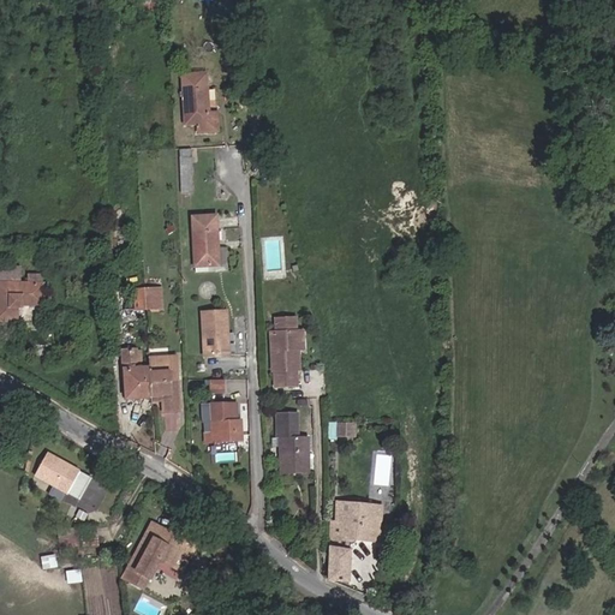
[(199,133),(212,132),(210,112),(208,73),(184,75),(186,125),(198,124),(199,133)]
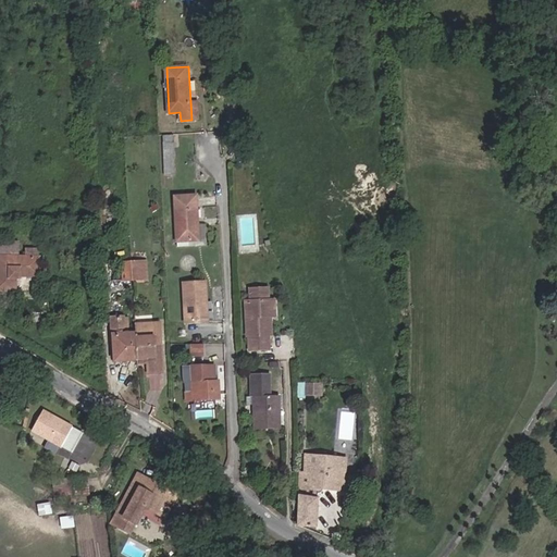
[(199,119),(198,100),(190,101),(192,120),(199,119)]
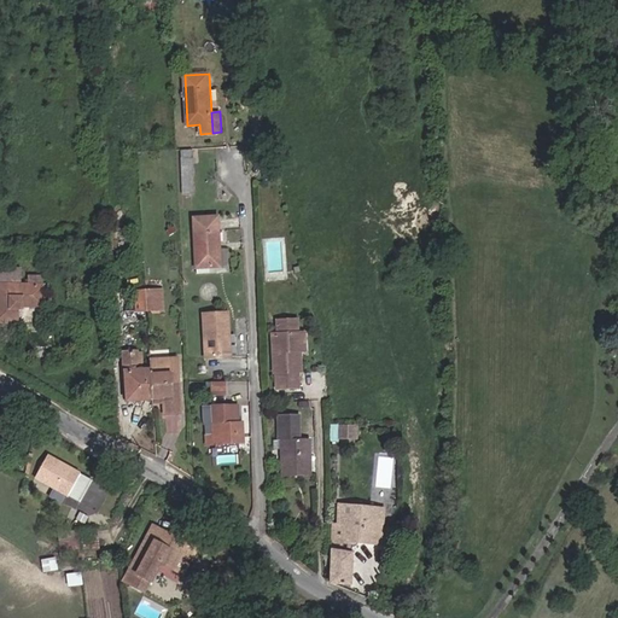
[(192,151),(182,151),(184,193),(194,193),(192,151)]
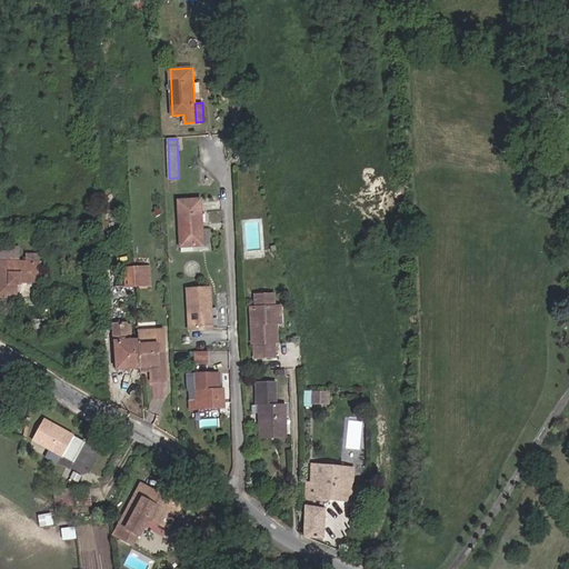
[(201,200),(180,201),(181,247),(203,247),(201,211),(201,200)]
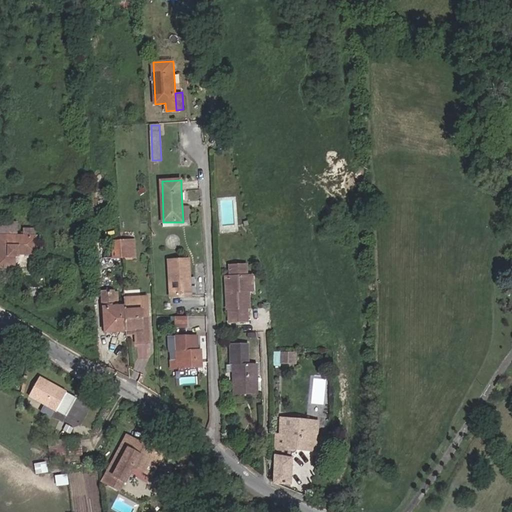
[(144,187),(138,191),(141,195),(147,190),(144,187)]
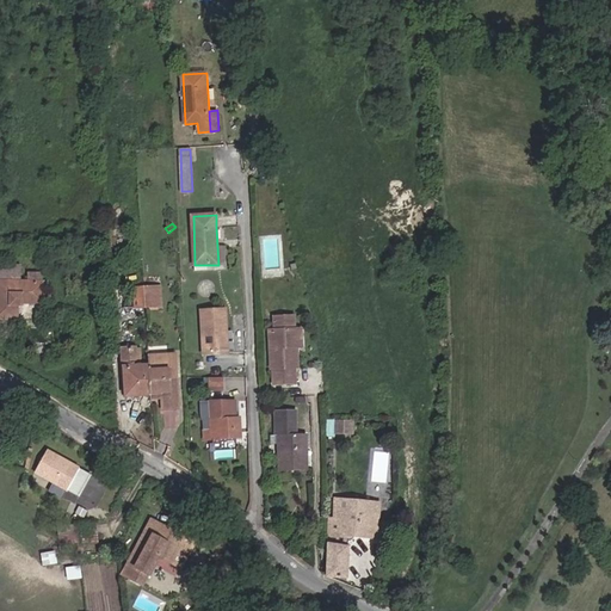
[(226,269),(223,227),(216,227),(218,265),(195,265),(196,270),(226,269)]
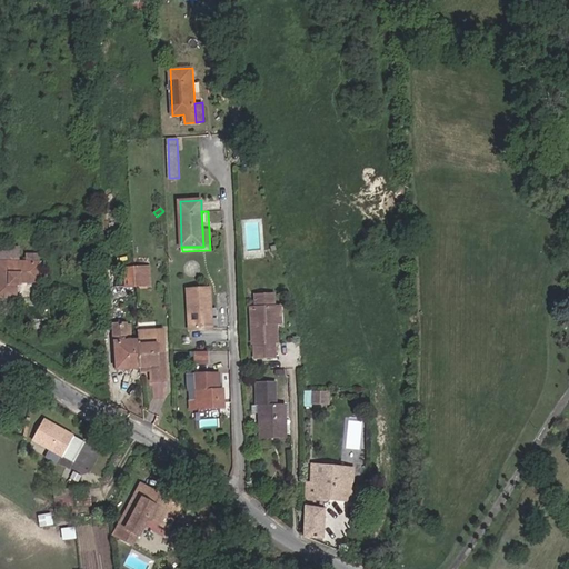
[(20,247),(0,246),(0,262),(19,263),(20,247)]
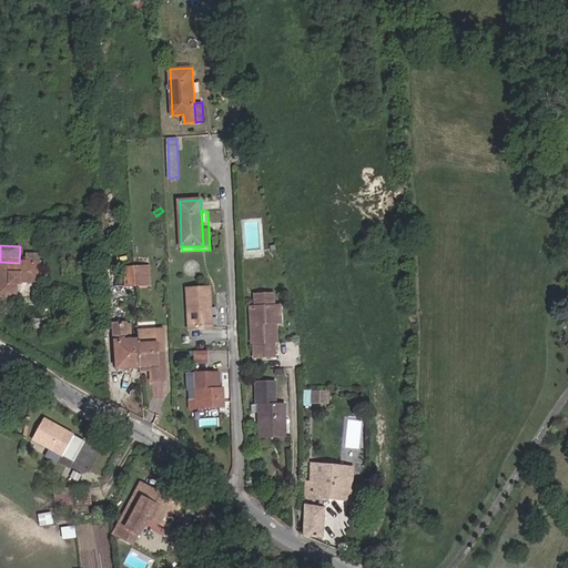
[(0,296),(16,297),(16,285),(17,283),(20,283),(40,283),(40,280),(41,271),(41,263),(19,263),(0,262),(0,296)]
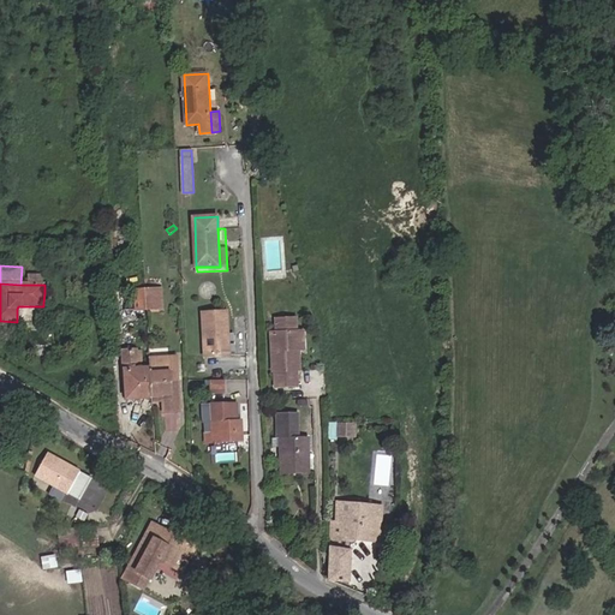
[(162,287),(156,287),(145,288),(148,310),(159,309),(163,309),(162,287)]
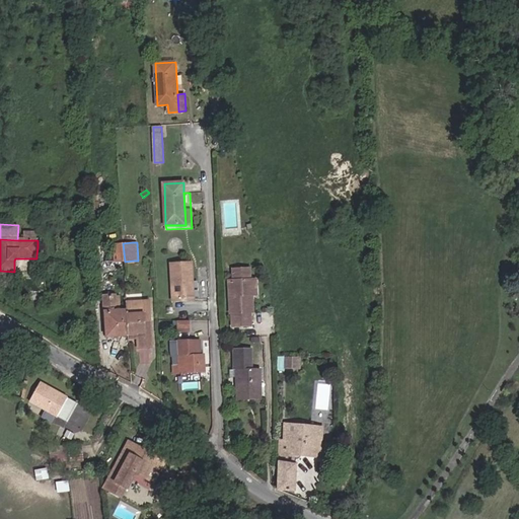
[(117,262),(125,262),(123,243),(116,243),(117,262)]
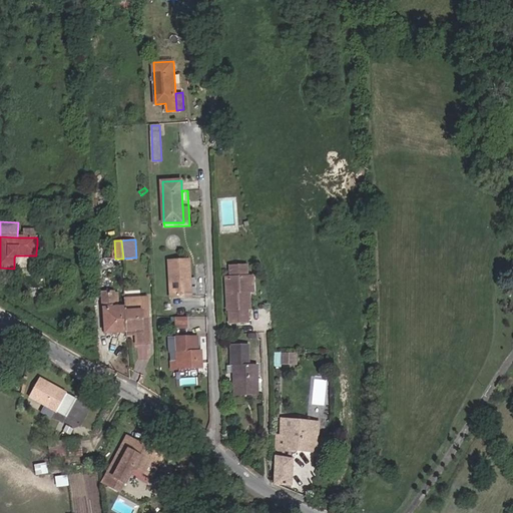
[(171,298),(192,296),(189,260),(169,261),(171,298)]
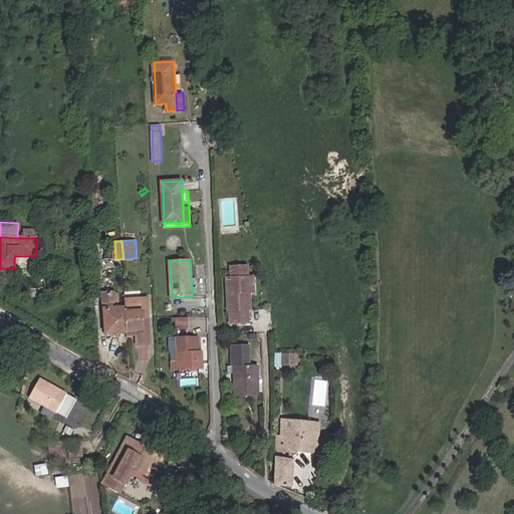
[(250,292),(255,292),(254,277),(249,277),(248,266),(231,266),(232,278),(227,278),(229,310),(230,323),(252,322),(251,309),(250,292)]
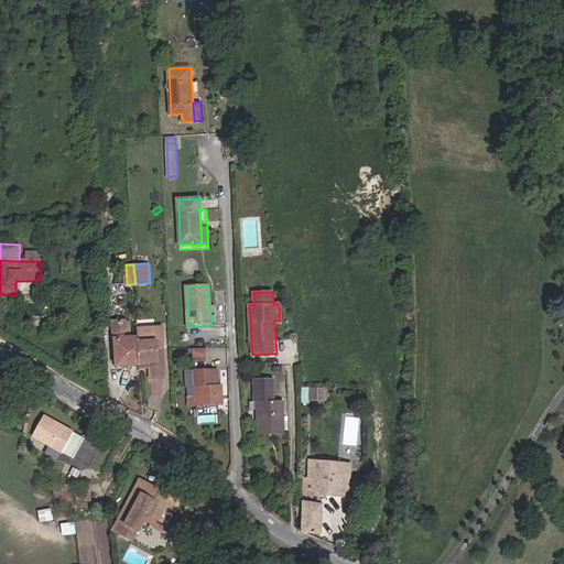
[(115,338),(116,366),(140,364),(139,337),(128,338),(127,320),(112,321),(114,338),(115,338)]
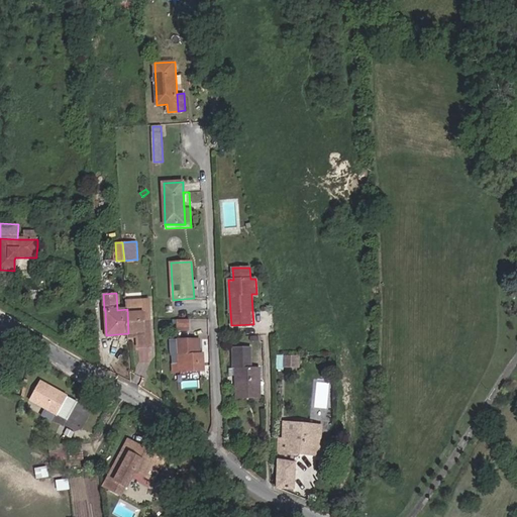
[(142,300),(126,301),(127,309),(128,333),(129,333),(129,338),(136,337),(135,333),(144,332),(150,332),(148,299),(142,300)]
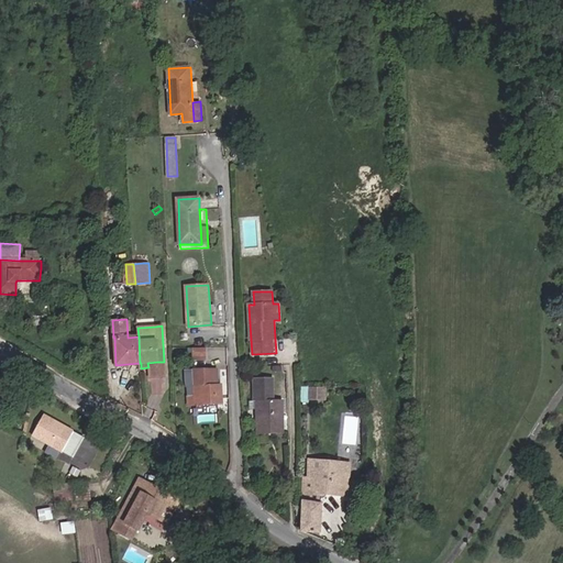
[(207,361),(207,348),(194,348),(194,361),(207,361)]
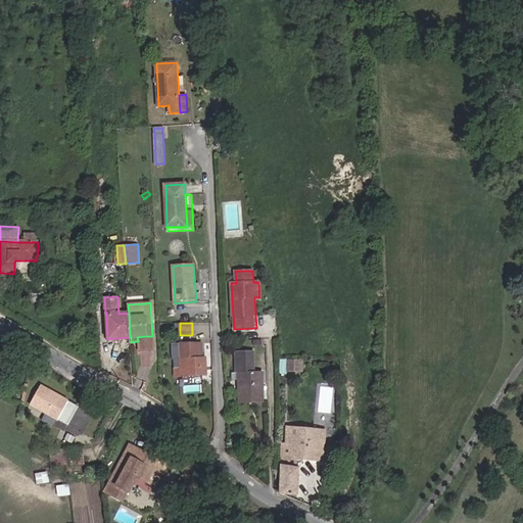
[(139,350),(153,349),(152,336),(146,336),(137,337),(138,341),(139,350)]
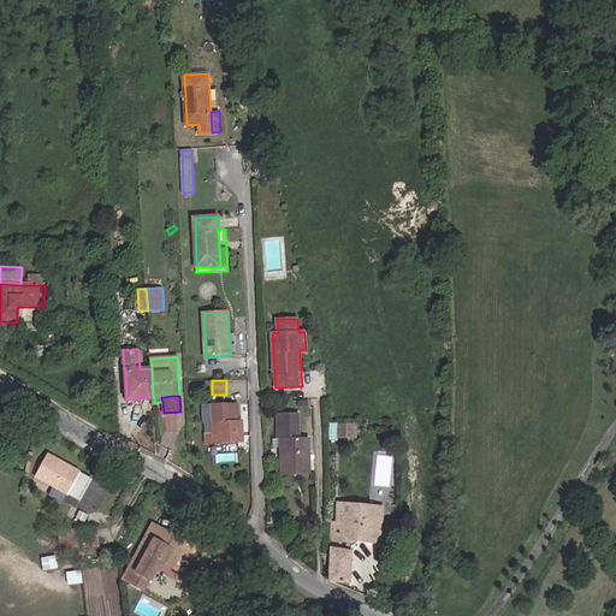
[(243,442),(242,420),(238,420),(238,404),(202,406),(203,425),(206,425),(207,444),(213,444),(214,444),(243,442)]
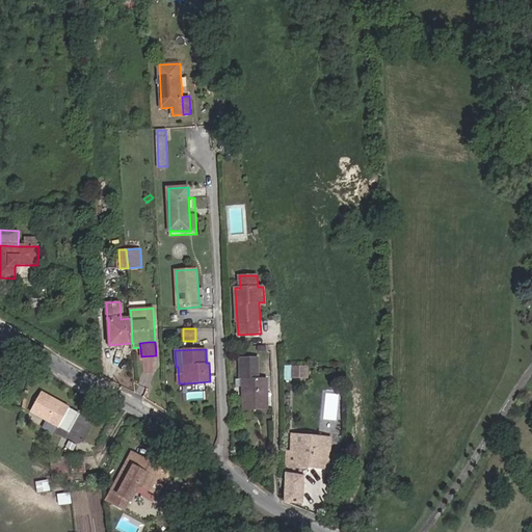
[(17,365),(4,362),(5,354),(0,352),(0,351),(0,350),(0,374),(14,377),(17,365)]
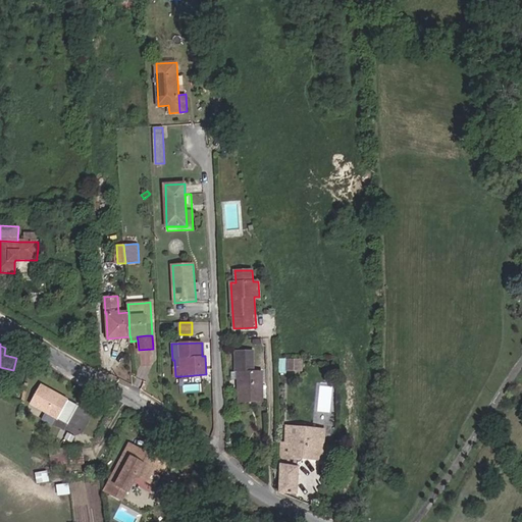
[(253,352),(237,353),(237,370),(239,370),(239,378),(240,395),(263,395),(262,372),(254,372),(253,352)]
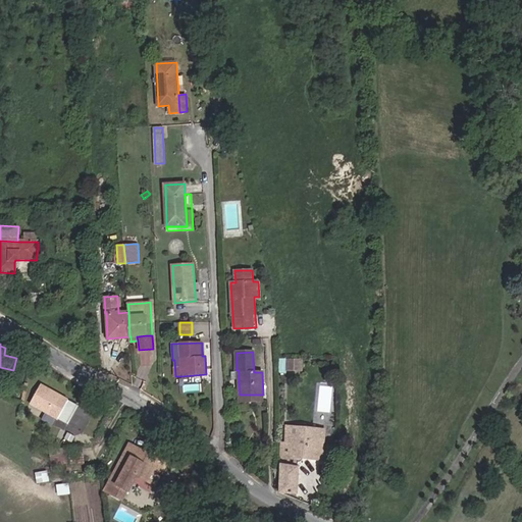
[(302,357),(289,357),(289,372),(302,372),(302,357)]
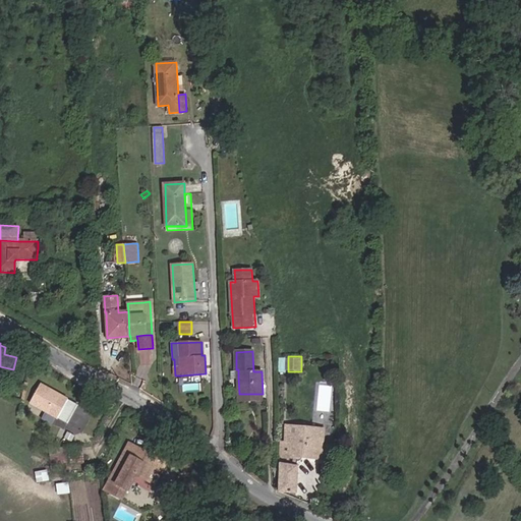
[(57,418),(67,399),(40,384),(30,403),(46,412),(42,420),(53,425),(57,418)]
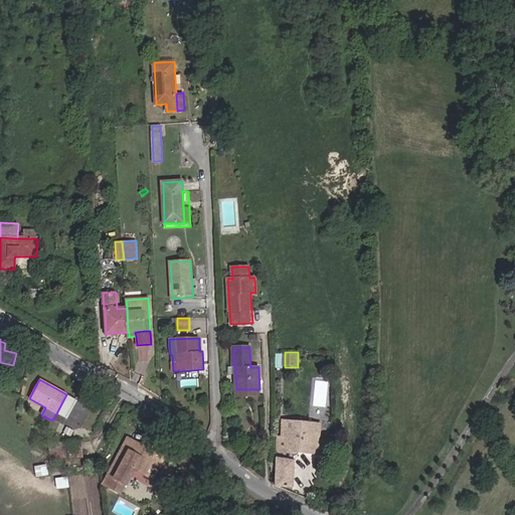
[(66,419),(76,400),(66,394),(56,413),(66,419)]
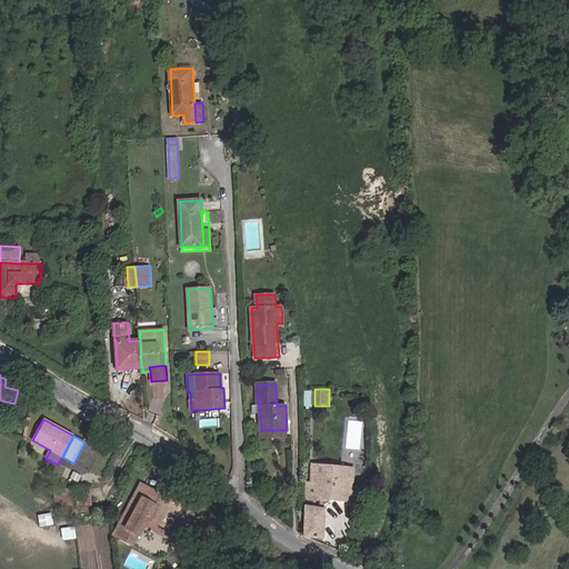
[(325,539),(325,509),(329,503),(351,505),(352,468),(310,463),(310,481),(308,481),(306,506),(305,538),(325,539)]
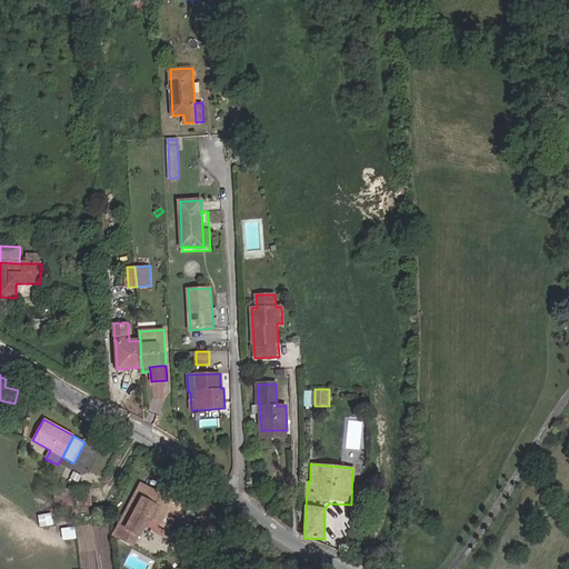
[(78,482),(81,477),(73,472),(70,479),(78,482)]
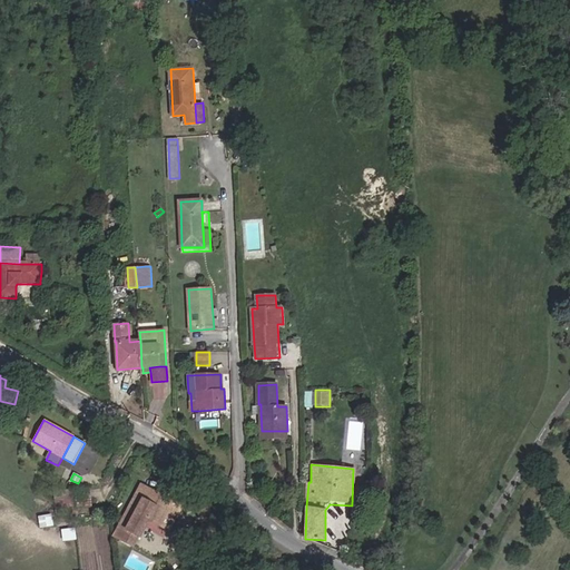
[(159,526),(172,502),(141,485),(129,510),(135,513),(130,521),(125,518),(115,537),(133,547),(137,537),(147,519),(149,520),(159,526)]
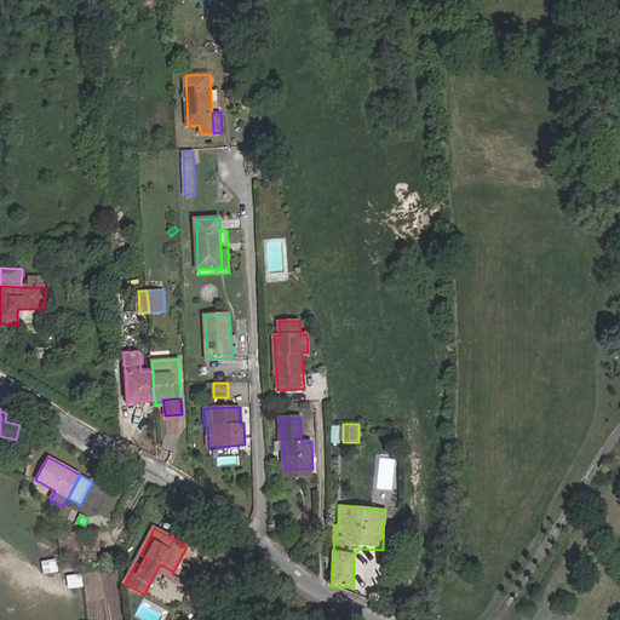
[(97,551),(96,533),(59,535),(61,554),(72,554),(97,551)]
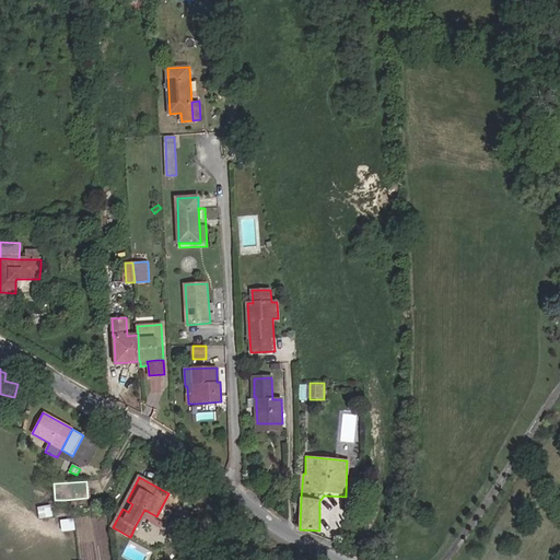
[(413,500),(416,490),(408,488),(406,499),(413,500)]
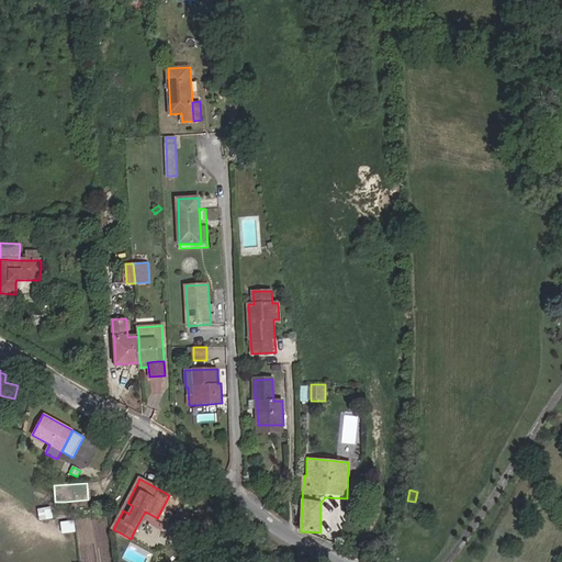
[(166,523),(178,499),(169,495),(157,518),(166,523)]
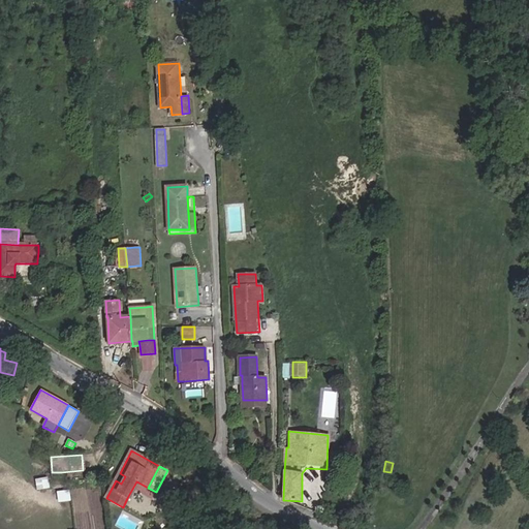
[(121,484),(125,476),(120,473),(116,480),(121,484)]
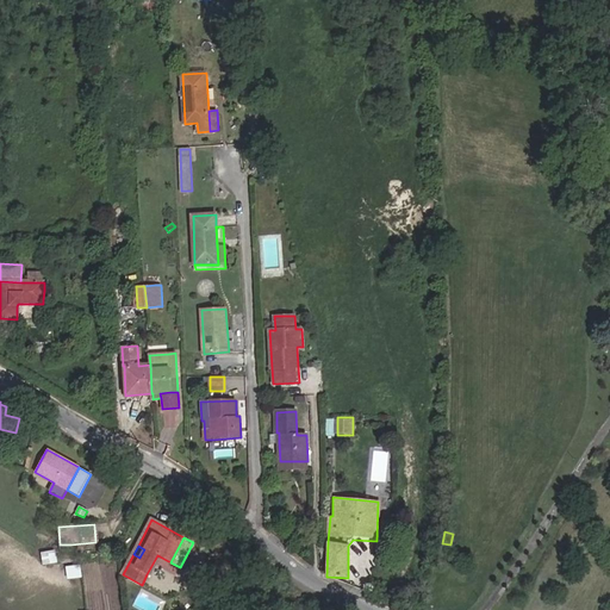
[(56,564),(54,551),(42,553),(44,566),(56,564)]
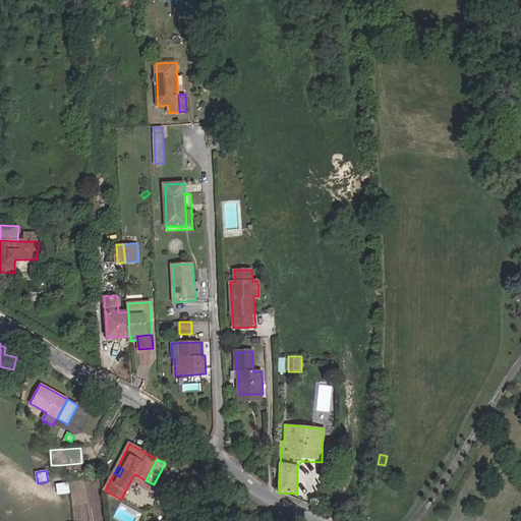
[(127,491),(136,475),(134,474),(125,490),(127,491)]
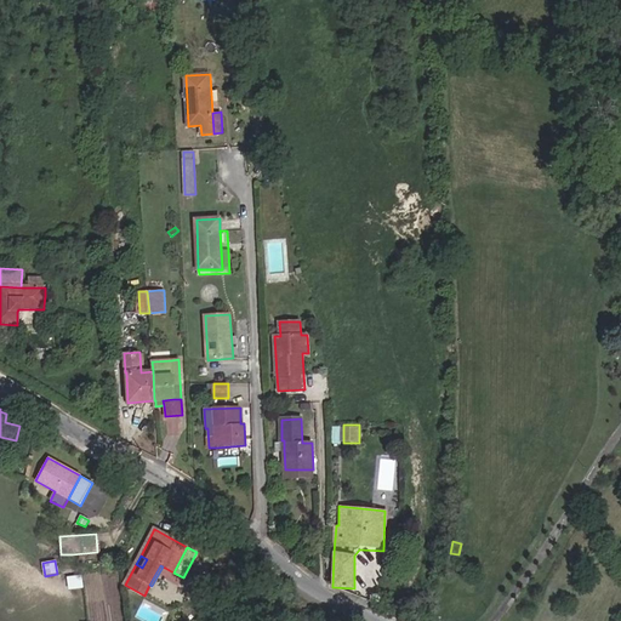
[(81,588),(80,576),(68,577),(69,590),(81,588)]
